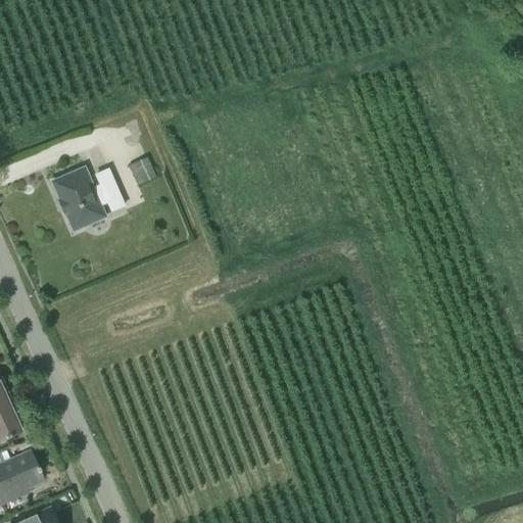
[(129,167),(137,186),(155,178),(147,158),(129,167)]
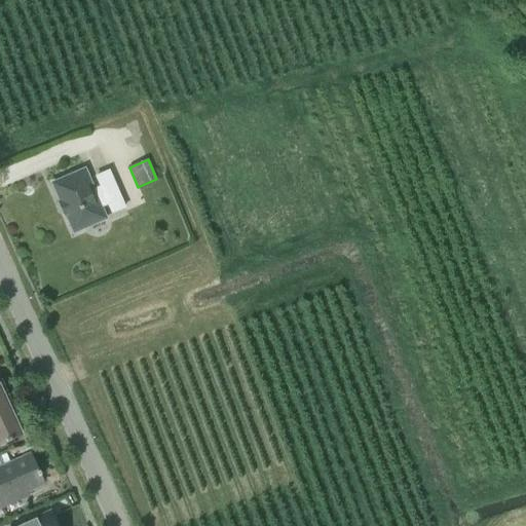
[(106,219),(100,204),(107,201),(112,213),(124,208),(109,172),(97,177),(101,187),(94,190),(84,170),(52,184),(73,233),(106,219)]
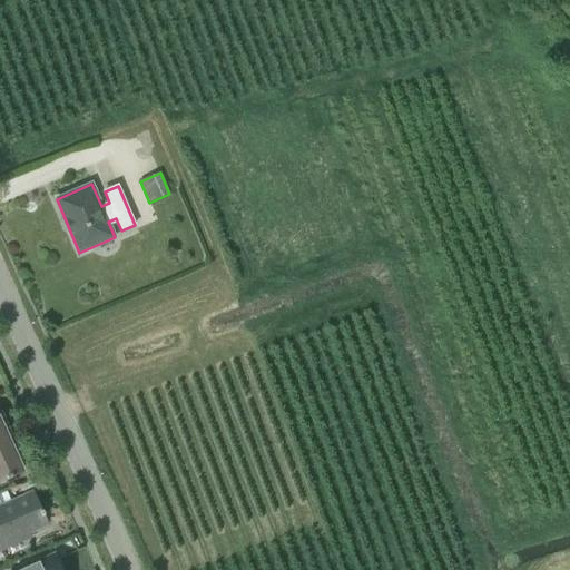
[(0,421),(0,481),(7,478),(8,481),(13,478),(12,475),(22,471),(0,421)]
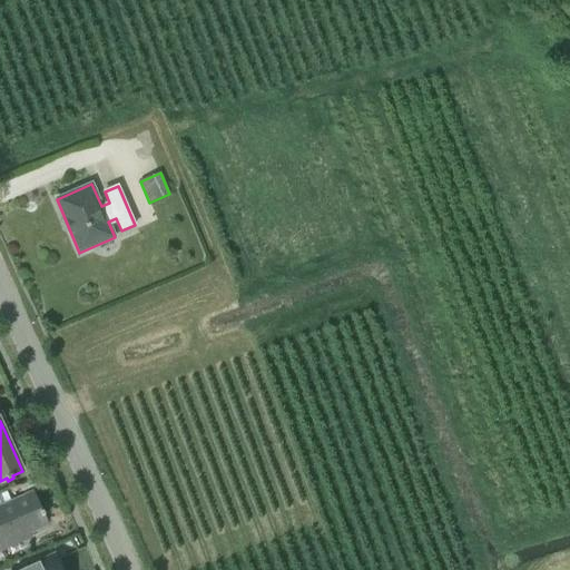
[(0,546),(47,524),(32,494),(0,508),(0,546)]
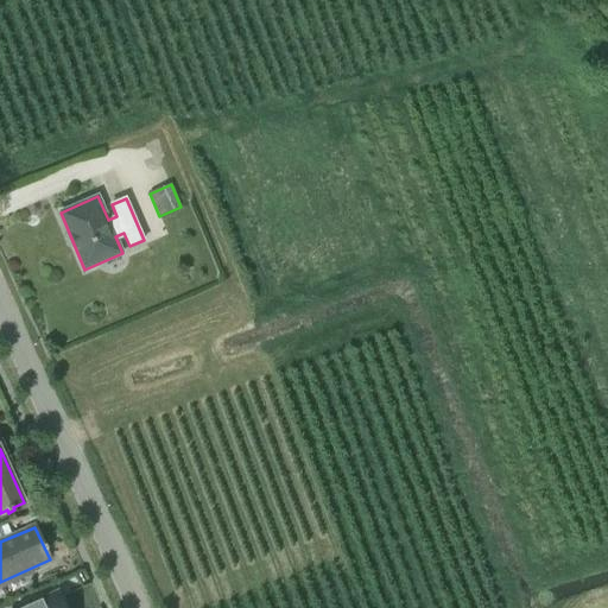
[(65,607),(58,593),(23,607),(65,607)]
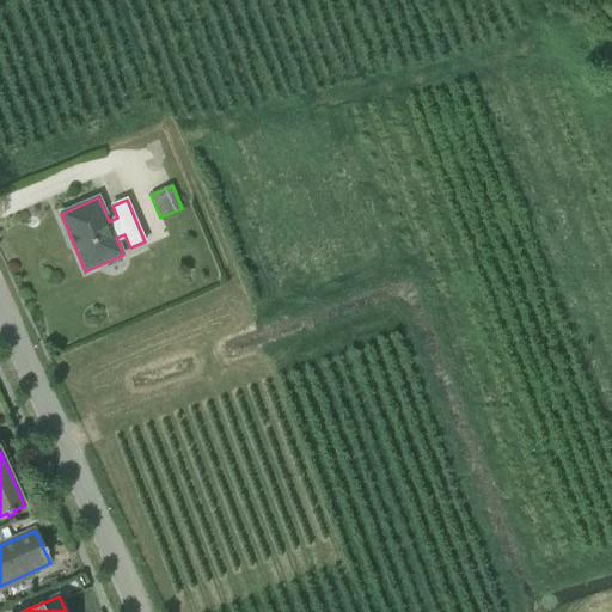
All buildings are outlined.
